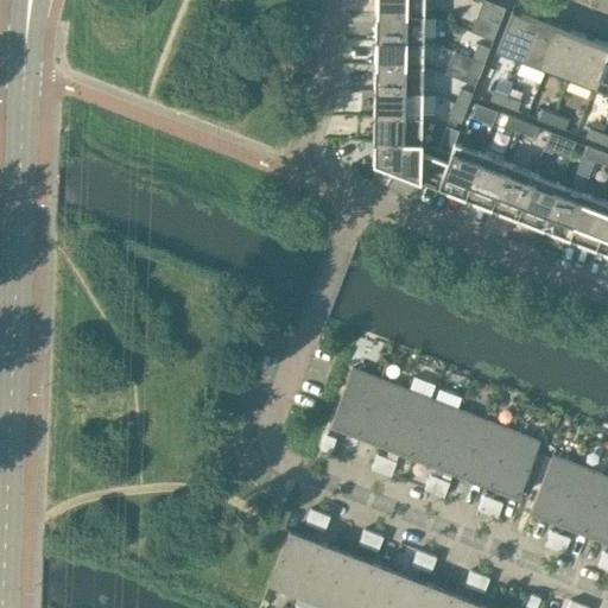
[(375,0),(375,12),(424,13),(423,0),(375,0)]
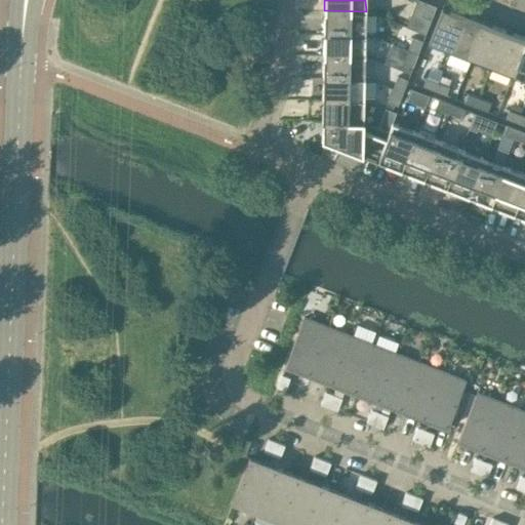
[(415,31),(426,34),(436,6),(427,2),(415,31)]
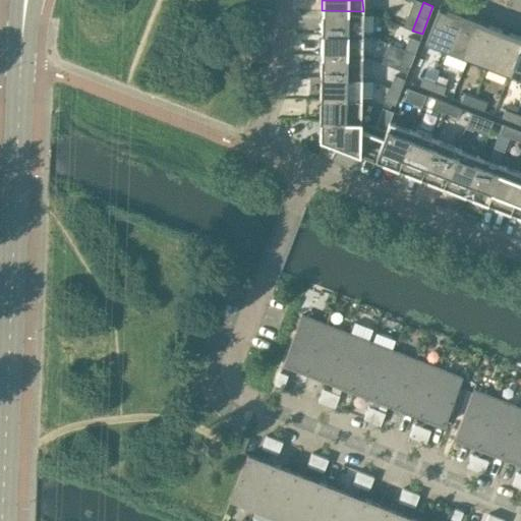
[(439,8),(425,43),(447,51),(460,16),(461,14),(448,9),(447,11),(439,8)]
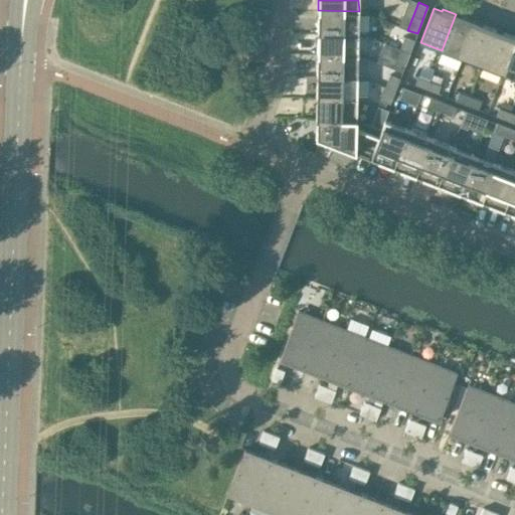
[(318,10),(318,32),(358,33),(359,11),(318,10)]
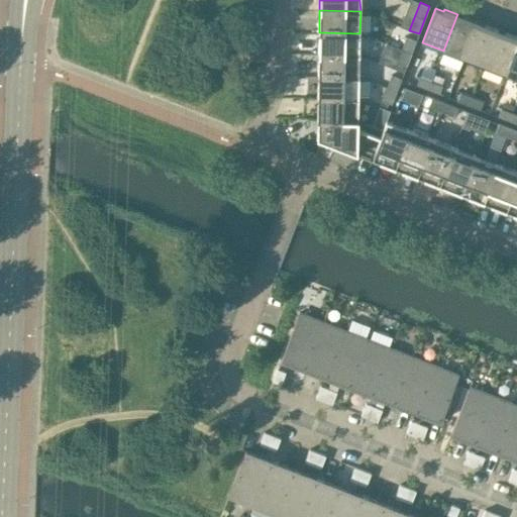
[(456,16),(443,50),(463,59),(477,24),(478,22),(464,17),(463,19),(456,16)]
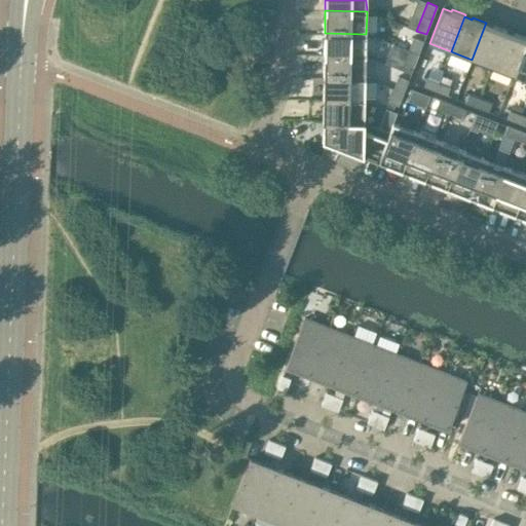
[(485,25),(472,60),(492,68),(505,33),(506,31),(493,25),(492,28),(485,25)]
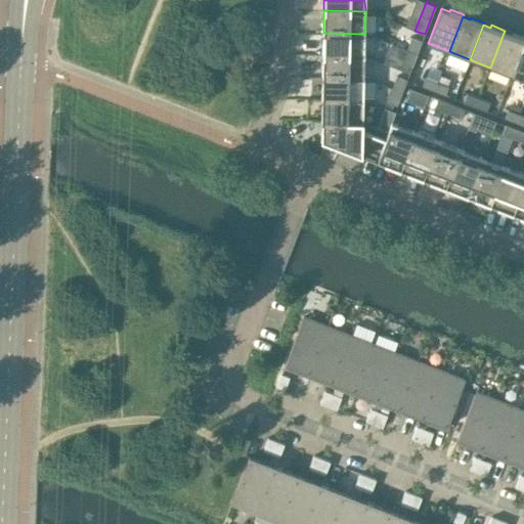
[(323,33),(322,54),(364,55),(364,34),(323,33)]
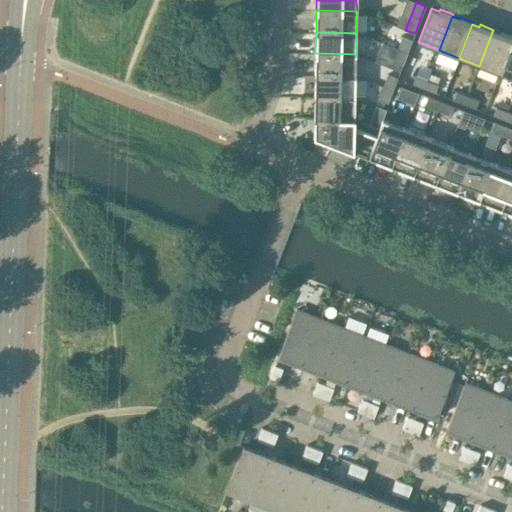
[(492,32),(479,66),(499,74),(511,40),(511,36),(500,32),(499,34),(492,32)]
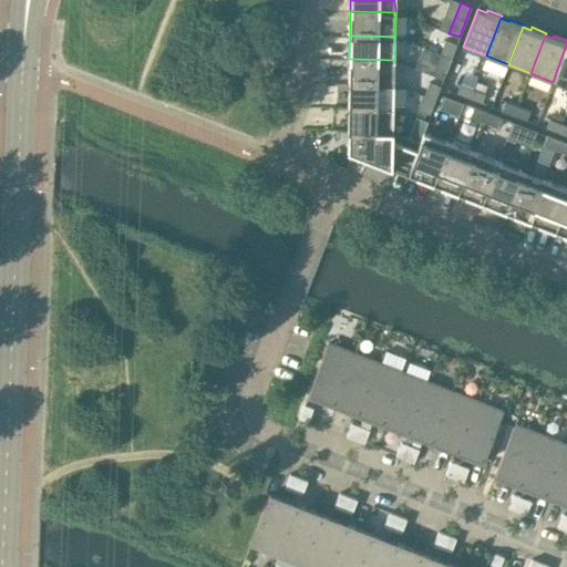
[(440,54),(451,59),(456,44),(445,40),(440,54)]
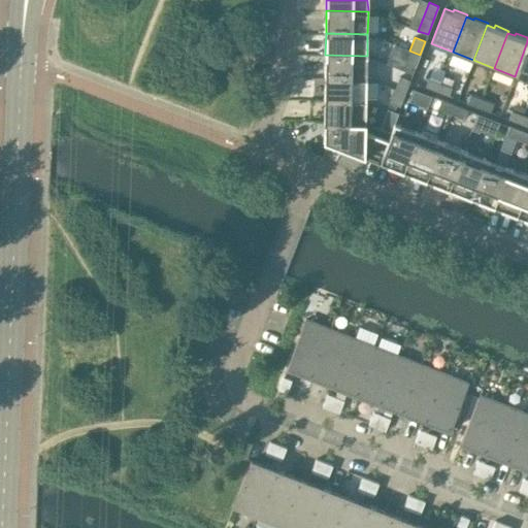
[(527,41),(515,76),(527,80),(527,41)]
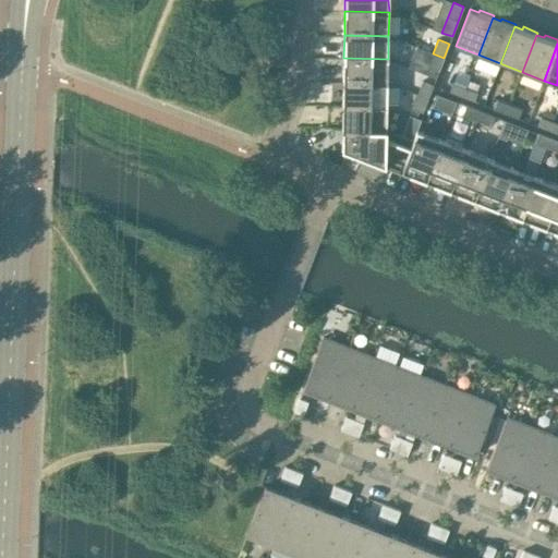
[(427,68),(438,71),(444,58),(433,53),(427,68)]
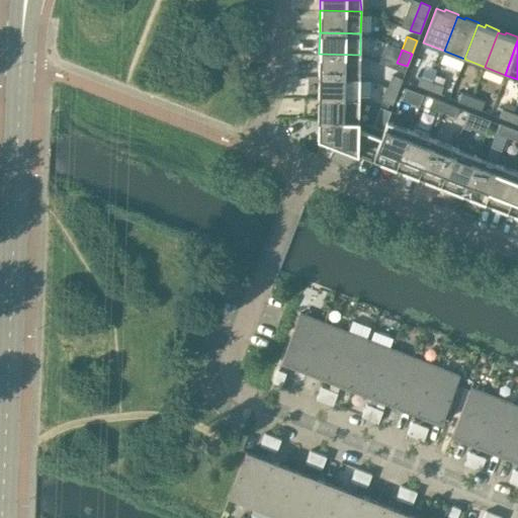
[(319,54),(319,76),(359,77),(360,55),(319,54)]
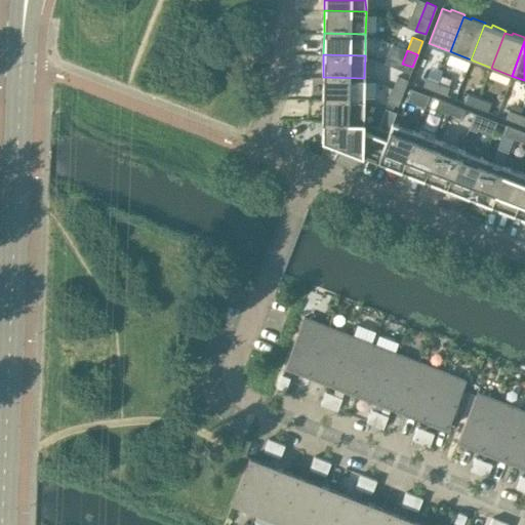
[(393,89),(403,92),(408,79),(398,76),(393,89)]
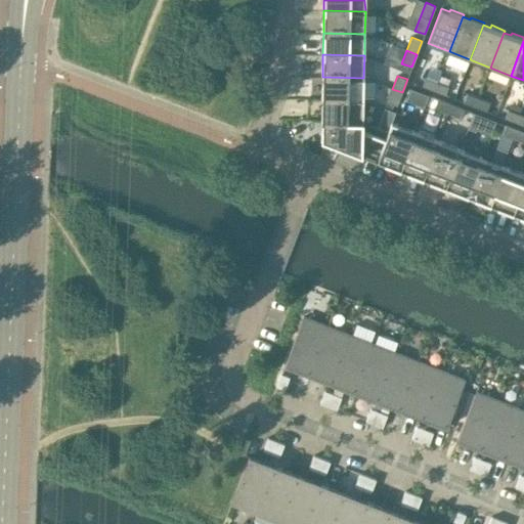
[(322,77),(322,99),(363,99),(363,78),(322,77)]
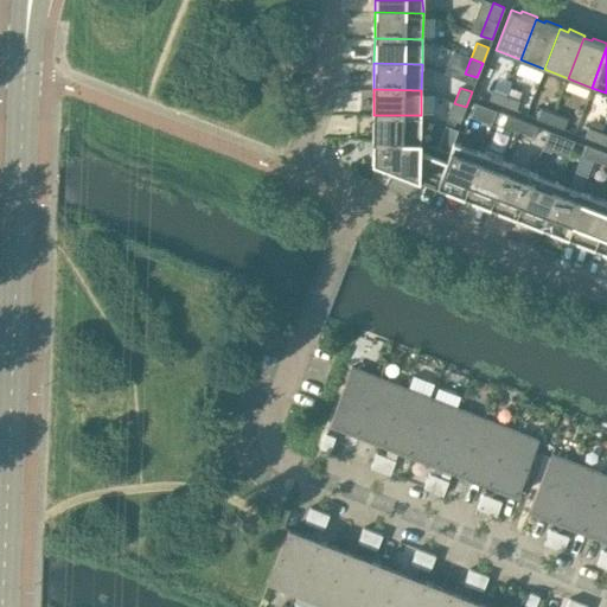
[(489,100),(503,106),(506,95),(493,90),(489,100)]
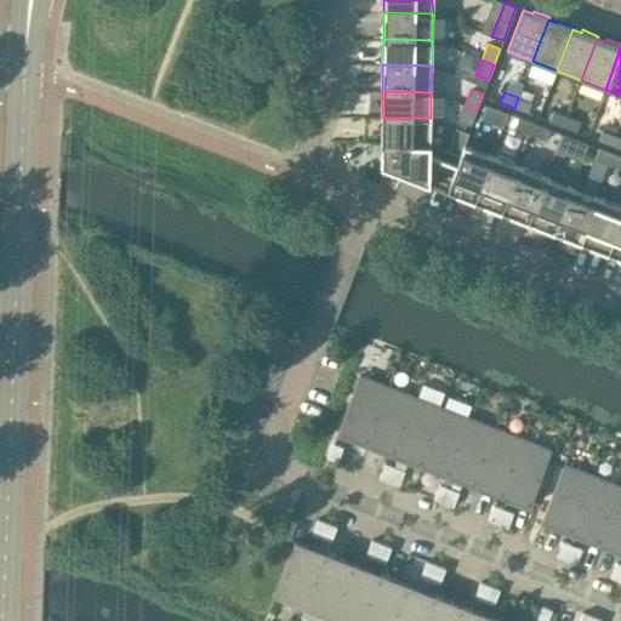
[(514,108),(528,113),(531,103),(518,97),(514,108)]
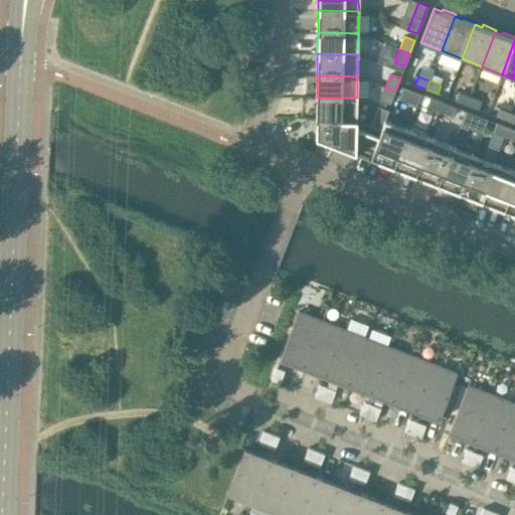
[(380,100),(390,104),(395,91),(385,88),(380,100)]
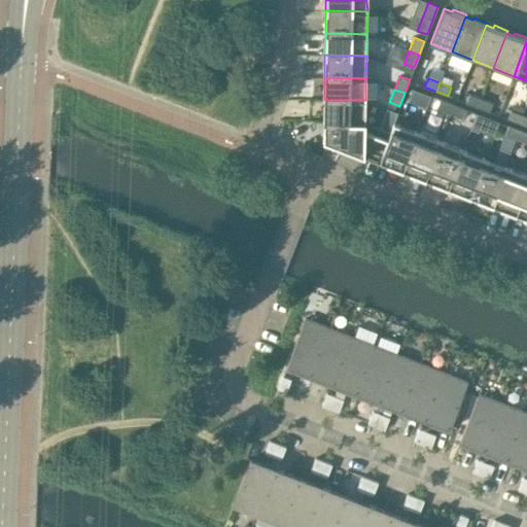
[(466,103),(478,107),(481,99),(469,94),(466,103)]
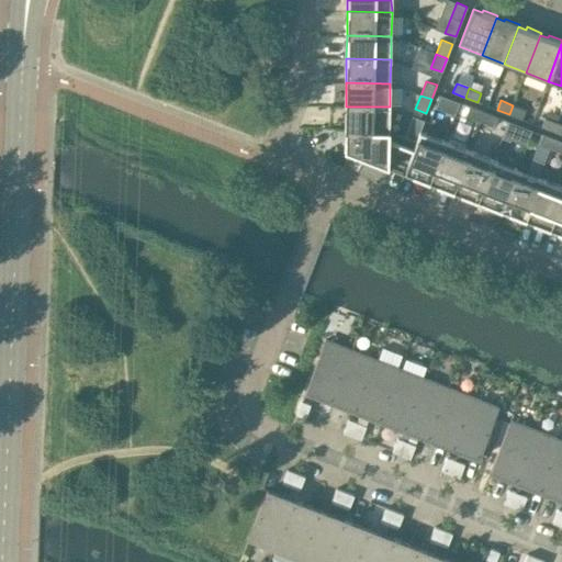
[(509,114),(521,120),(526,110),(513,105),(509,114)]
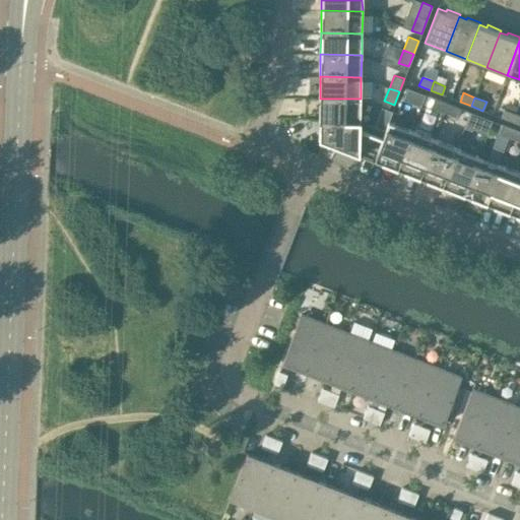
[(320,99),(319,120),(360,121),(361,99),(320,99)]
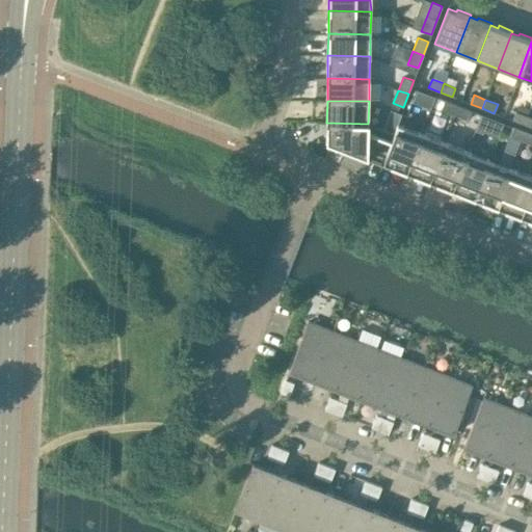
[(441,109),(454,114),(457,106),(444,101),(441,109)]
